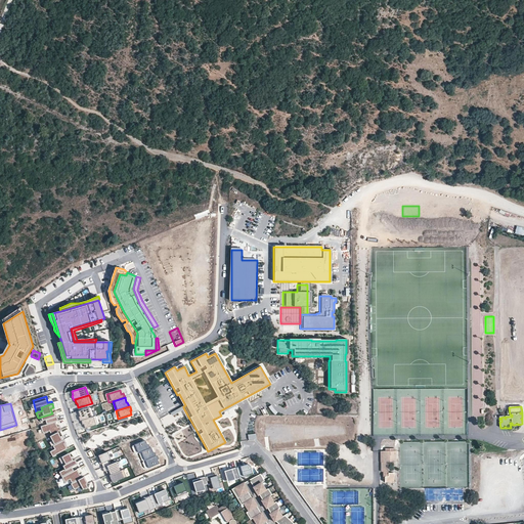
[(181,408),(181,407),(171,413),(173,417),(182,411),(187,420),(189,419),(183,407),(181,408)]
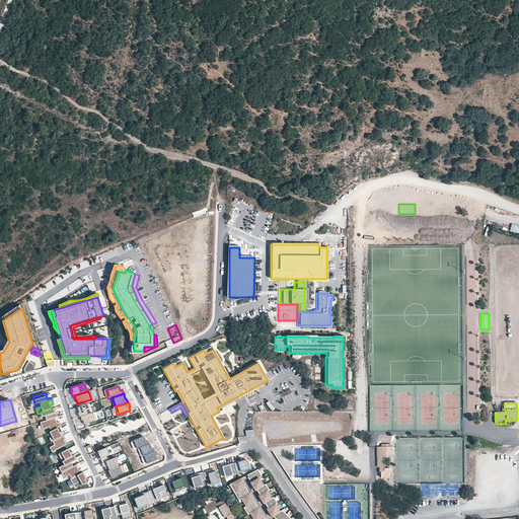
[(78,408),(79,413),(78,414),(79,418),(80,417),(92,414),(89,404),(78,408)]
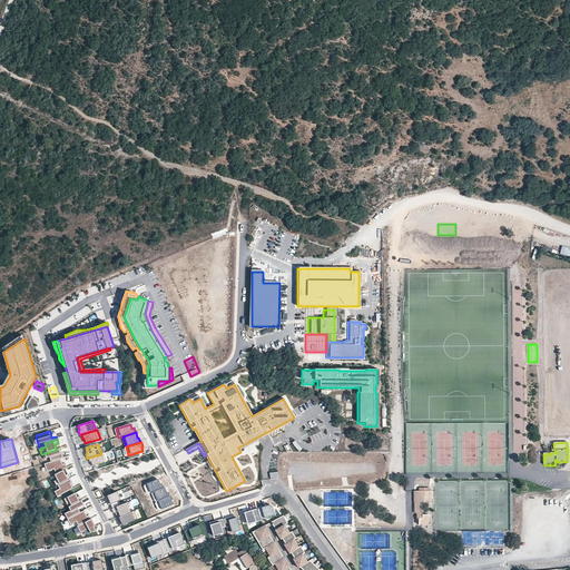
[(49,458),(51,462),(58,460),(57,457),(61,455),(60,453),(59,449),(57,450),(42,454),(45,459),(49,458)]
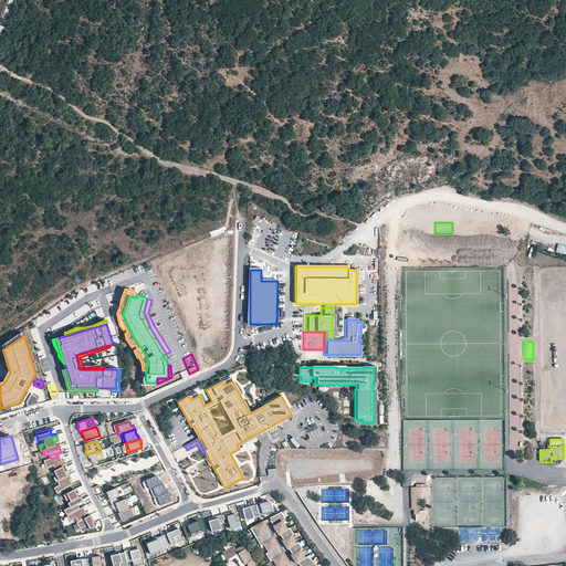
[(87,454),(90,459),(91,459),(92,463),(106,459),(104,450),(101,451),(87,454)]
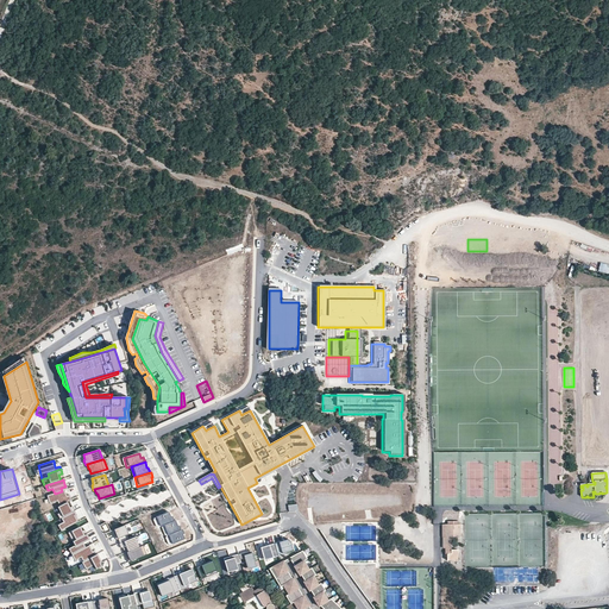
[(57,502),(60,507),(68,502),(71,501),(70,495),(68,496),(64,490),(62,491),(55,494),(48,496),(50,504),(57,502)]
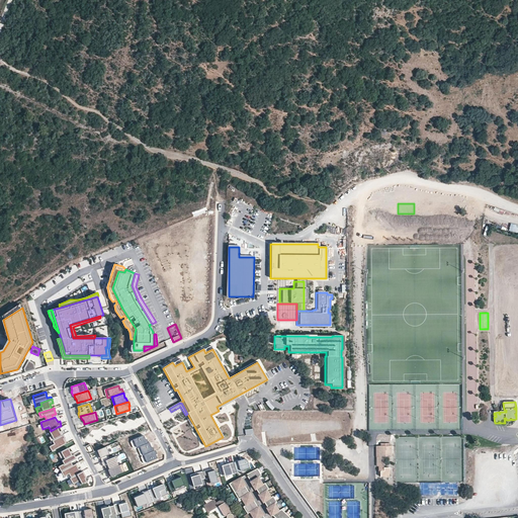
[(62,436),(64,435),(62,431),(60,432),(58,427),(51,431),(50,432),(52,436),(50,438),(52,441),(54,440),(62,436)]
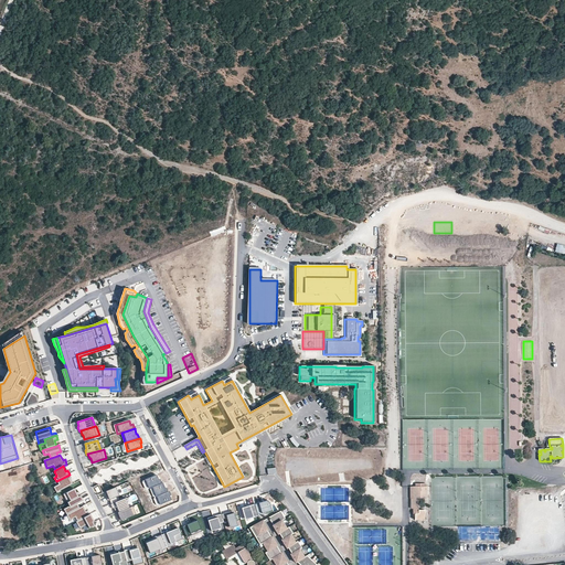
[(75,489),(67,476),(59,480),(61,484),(55,488),(60,497),(63,494),(75,489)]
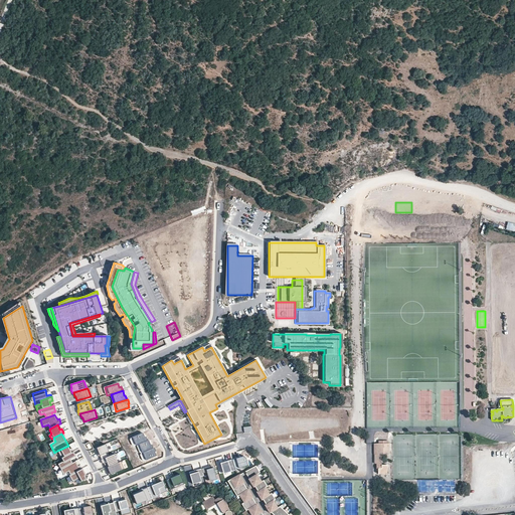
[(145,434),(131,439),(134,447),(137,446),(148,442),(145,434)]
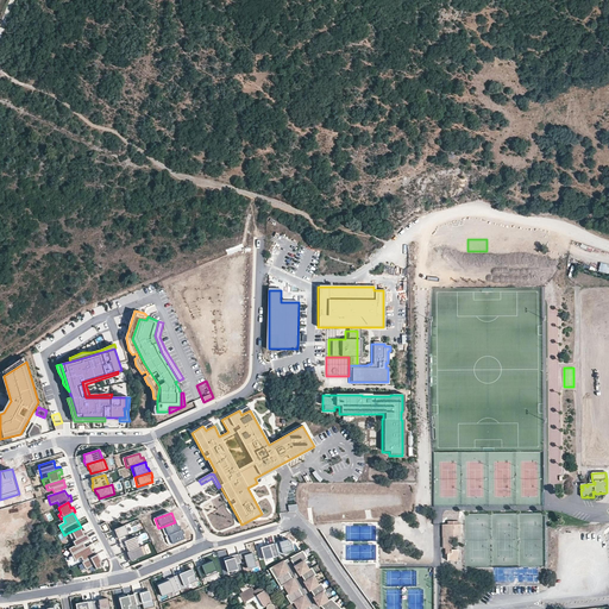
[(450,537),(460,537),(459,523),(458,523),(458,520),(447,520),(447,523),(445,523),(445,537),(443,537),(443,547),(445,547),(445,553),(446,553),(446,559),(456,559),(457,559),(457,548),(451,548),(450,537)]
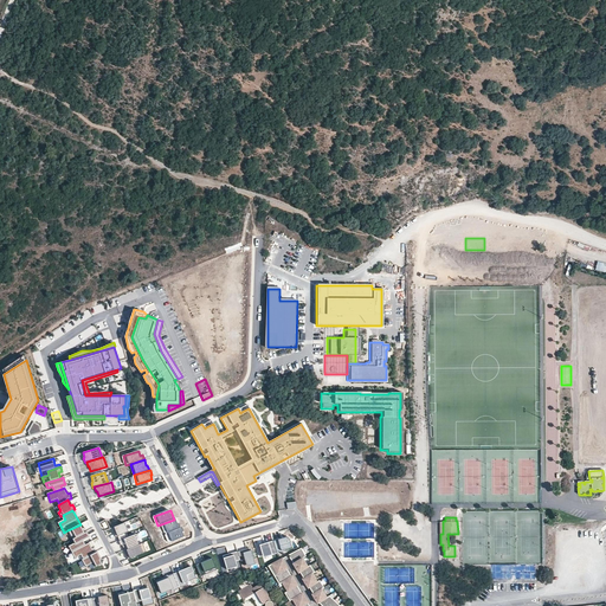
[(174,520),(161,524),(169,542),(185,536),(178,519),(174,520)]
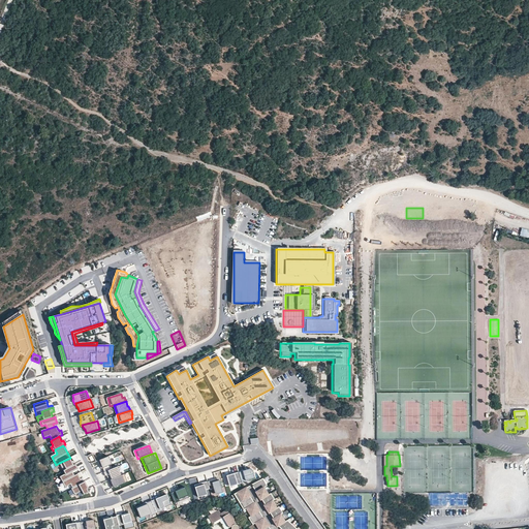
[(109,457),(98,461),(99,466),(101,465),(102,468),(104,472),(111,469),(110,466),(112,465),(109,457)]
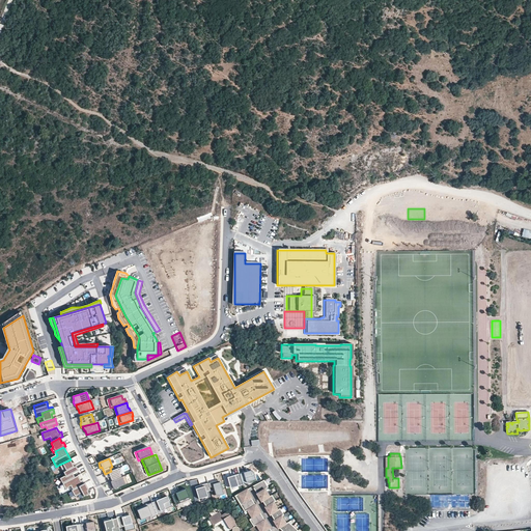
[(71,459),(59,465),(63,473),(76,466),(74,463),(72,464),(71,459)]
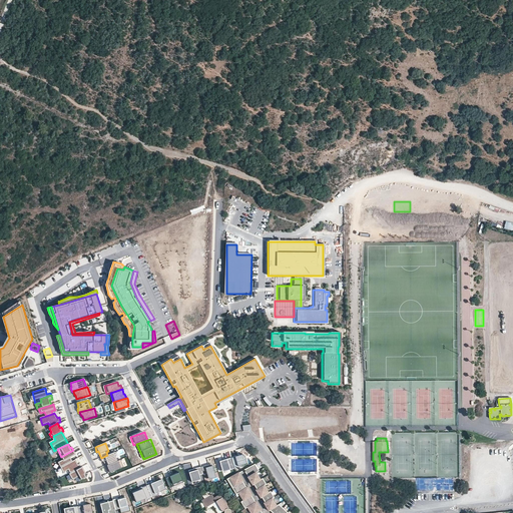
[(73,450),(61,457),(63,460),(58,463),(61,468),(62,467),(72,461),(70,458),(75,455),(73,450)]
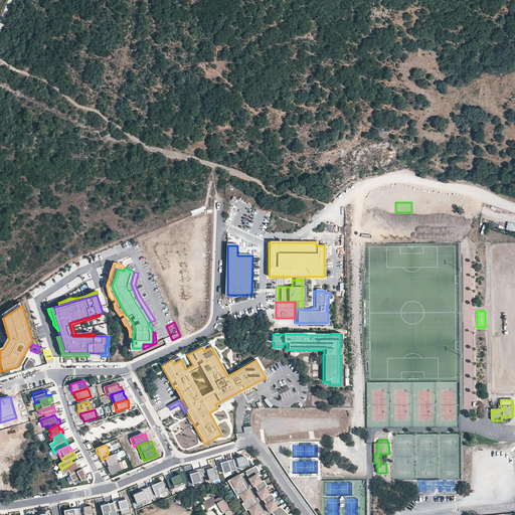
[(102,460),(101,460),(103,464),(104,464),(105,463),(107,468),(118,463),(115,455),(108,457),(102,460)]
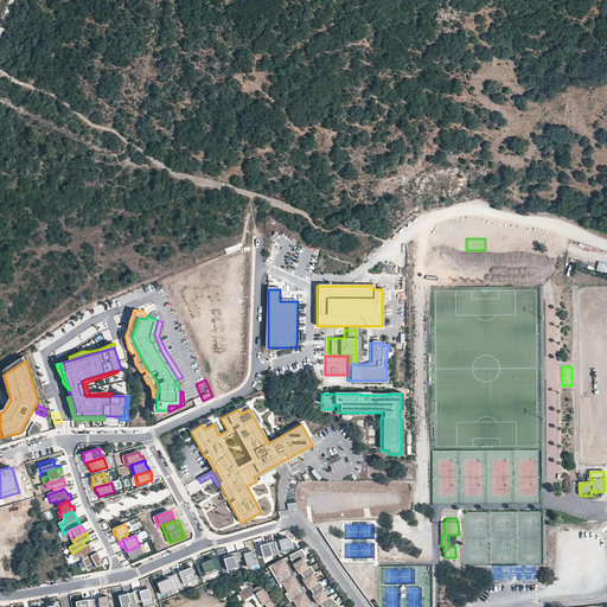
[(288,538),(274,542),(278,554),(293,549),(291,540),(288,541),(288,538)]
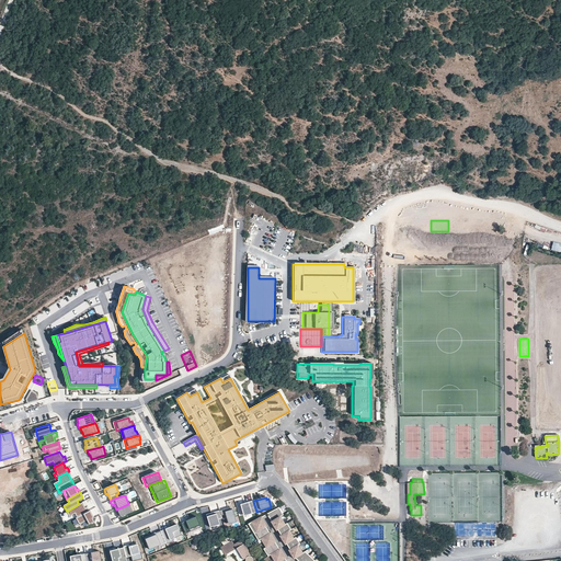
[(253,501),(241,504),(244,515),(256,512),(253,501)]
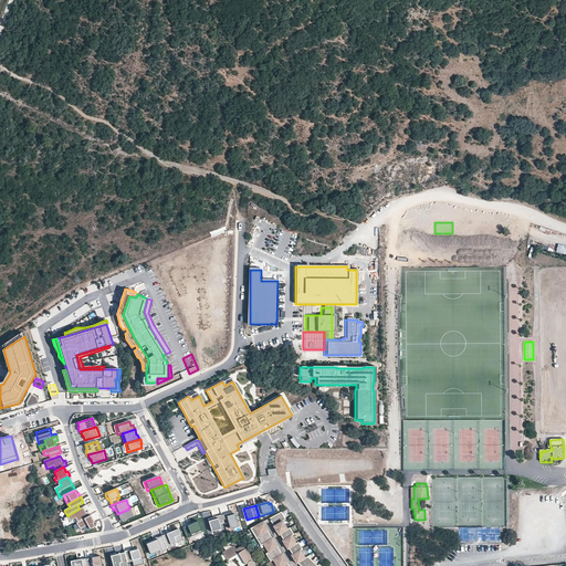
[(83,507),(80,509),(69,515),(73,523),(76,523),(87,517),(83,507)]
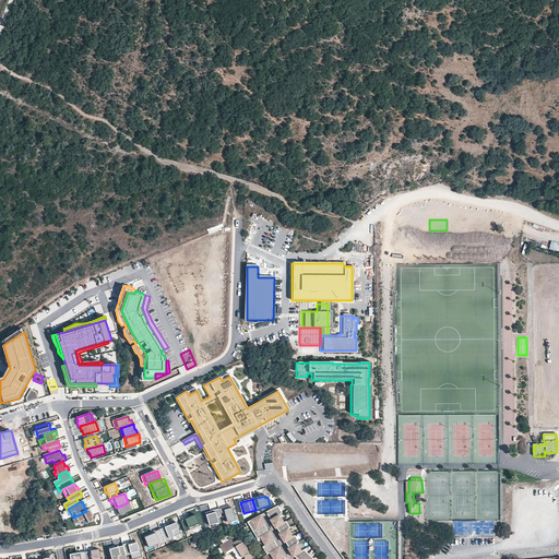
[(116,508),(115,508),(118,516),(135,509),(132,501),(128,502),(116,508)]
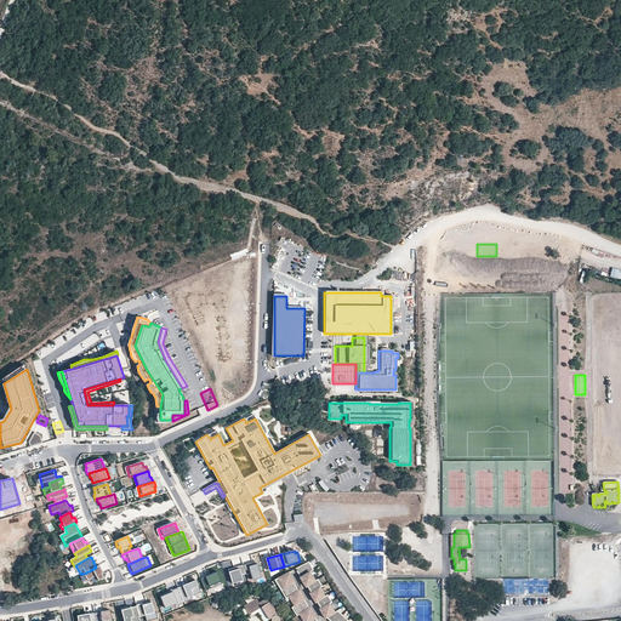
[(254,563),(244,565),(245,570),(250,569),(254,581),(262,579),(257,563),(254,564),(254,563)]
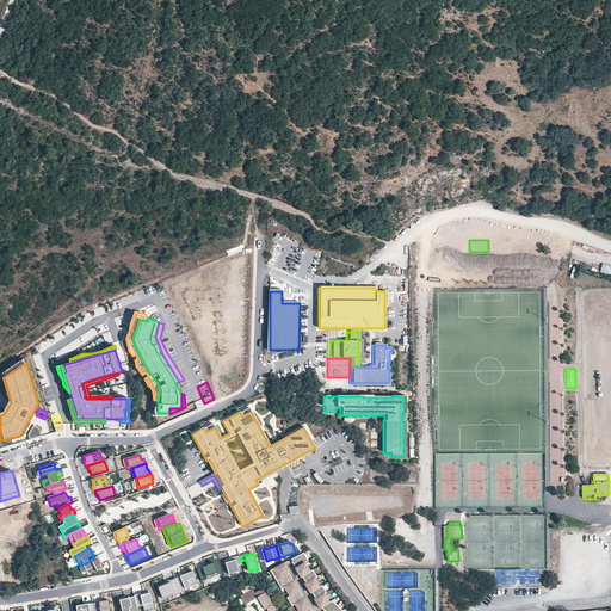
[(304,563),(308,562),(303,555),(290,561),(290,565),(296,569),(295,571),(302,579),(303,579),(307,585),(306,585),(312,594),(313,593),(318,600),(316,600),(322,610),(323,609),(325,610),(344,610),(334,602),(332,604),(326,596),(328,593),(322,586),(320,587),(315,579),(318,578),(313,571),(310,572),(304,563)]
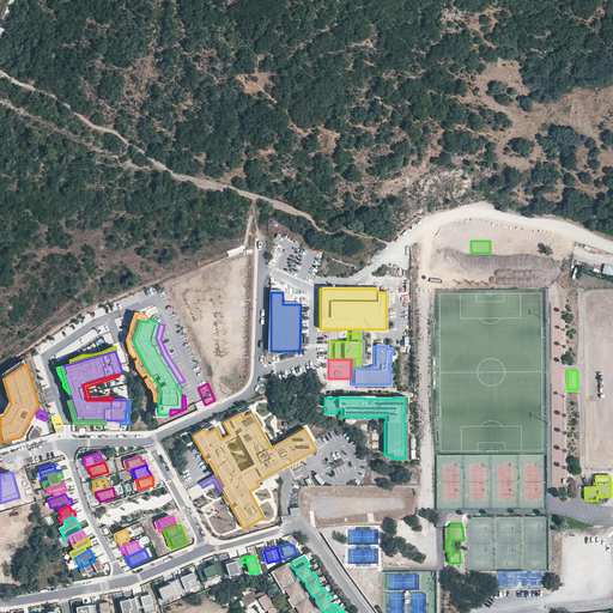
[(95,560),(83,566),(86,574),(95,570),(97,574),(103,571),(102,568),(103,566),(98,558),(95,560)]
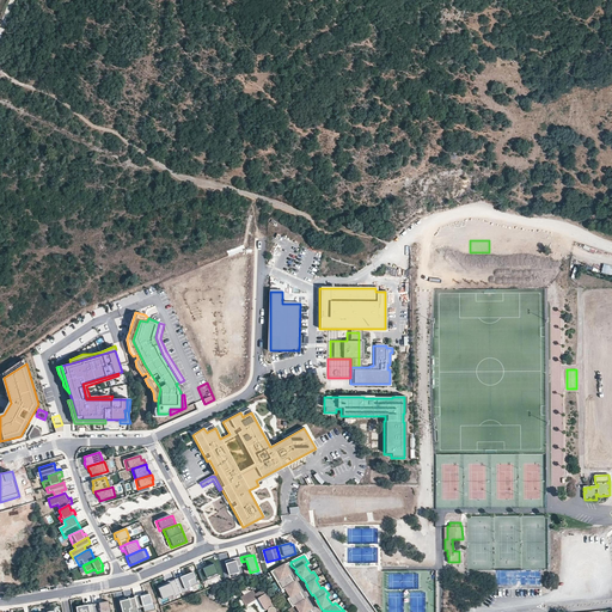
[(240,557),(236,558),(236,561),(232,562),(232,560),(225,561),(230,575),(240,573),(238,567),(243,565),(242,562),(240,557)]
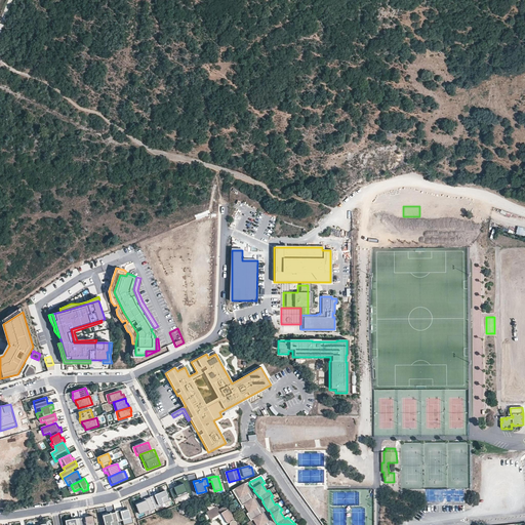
[(185,485),(170,491),(174,498),(178,497),(178,499),(189,495),(185,485)]
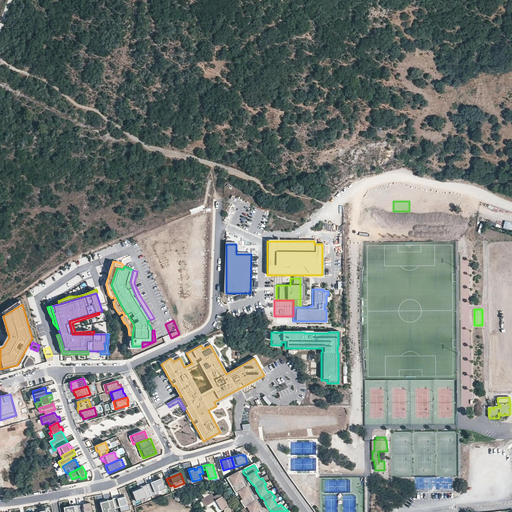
[(260,511),(259,510),(260,510),(255,502),(250,496),(251,495),(246,487),(246,488),(242,482),(243,481),(237,473),(225,478),(235,494),(237,493),(242,501),(240,502),(244,509),(246,508),(249,511),(260,511)]
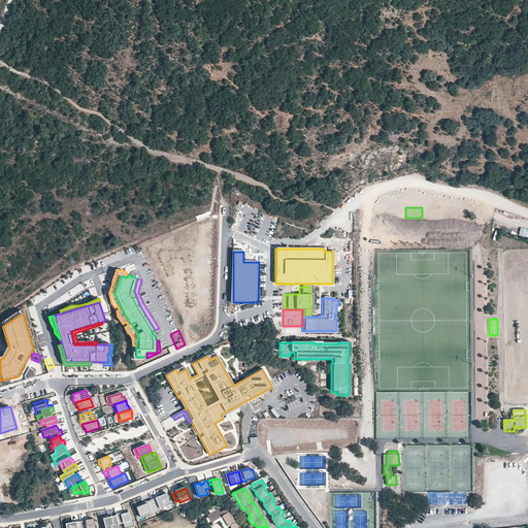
[(430,505),(465,505),(465,490),(471,490),(471,488),(451,488),(451,492),(428,492),(428,501),(430,501),(430,505)]
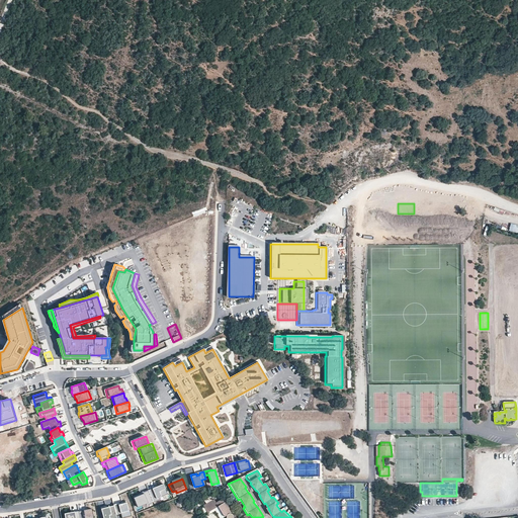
[(154,503),(161,500),(160,498),(168,495),(164,484),(149,490),(154,503)]
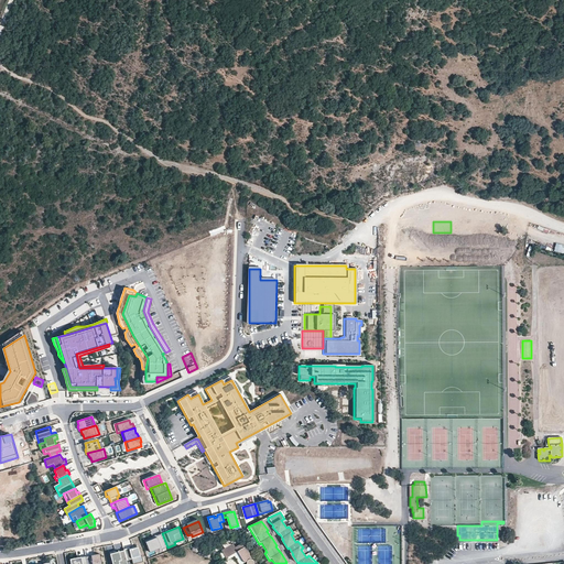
[(160,549),(160,550),(167,548),(162,533),(156,535),(158,538),(154,539),(153,538),(145,541),(150,552),(160,549)]
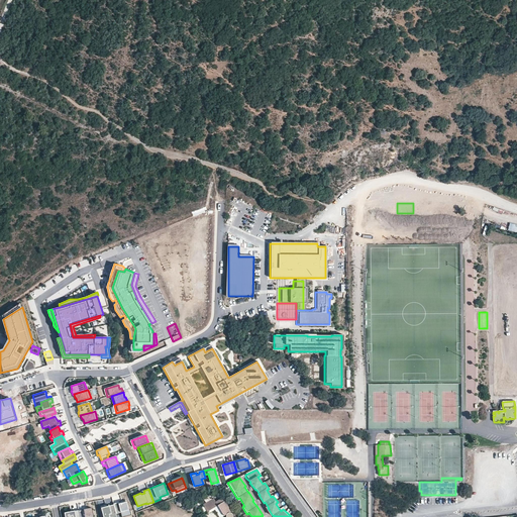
[(223,516),(226,515),(225,516),(233,516),(232,515),(230,514),(229,514),(232,512),(223,498),(215,503),(214,500),(203,506),(205,508),(206,511),(207,513),(217,507),(223,516)]
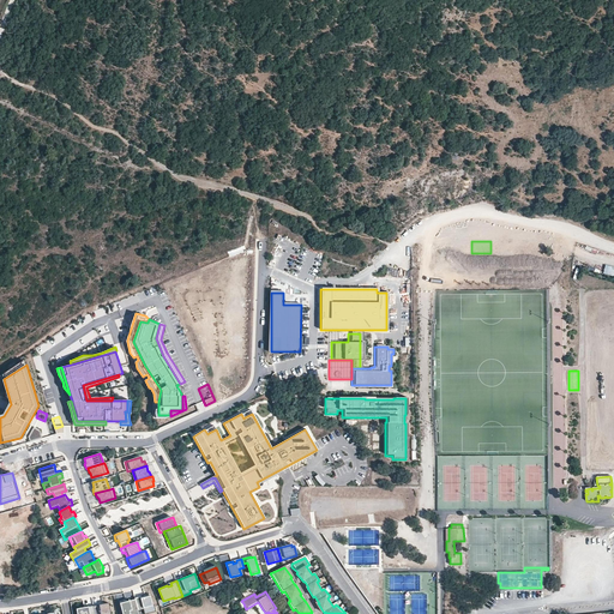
[(154,606),(150,594),(136,599),(136,601),(138,611),(144,608),(145,613),(146,613),(157,612),(155,605),(154,606)]
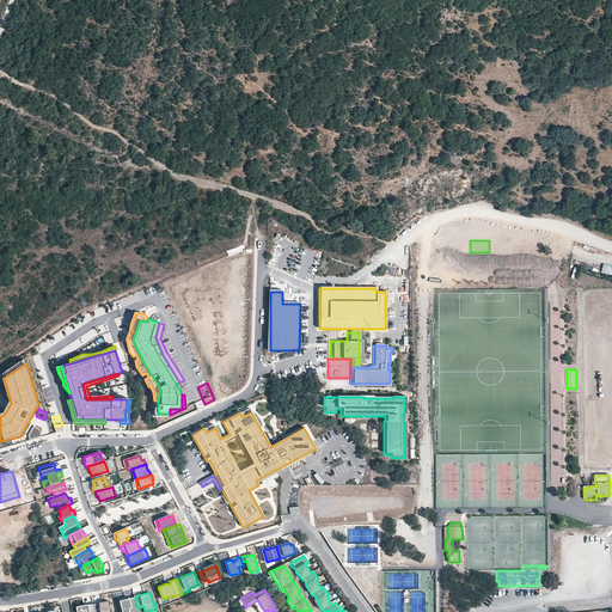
[(139,611),(138,609),(135,599),(127,601),(127,600),(121,601),(122,611),(139,611)]
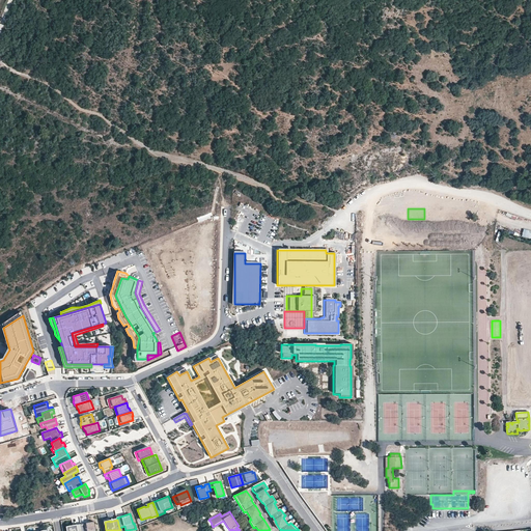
[(95,530),(94,522),(81,524),(82,530),(95,530)]
